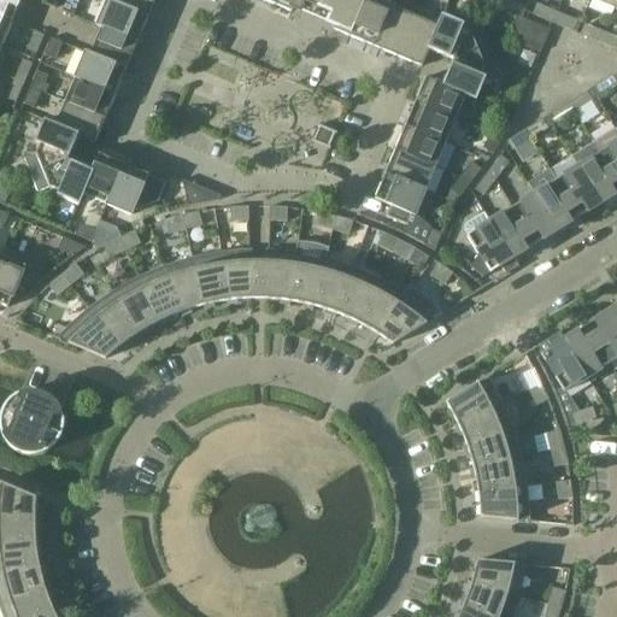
[(0,0),(0,16),(12,22),(21,0),(0,0)]
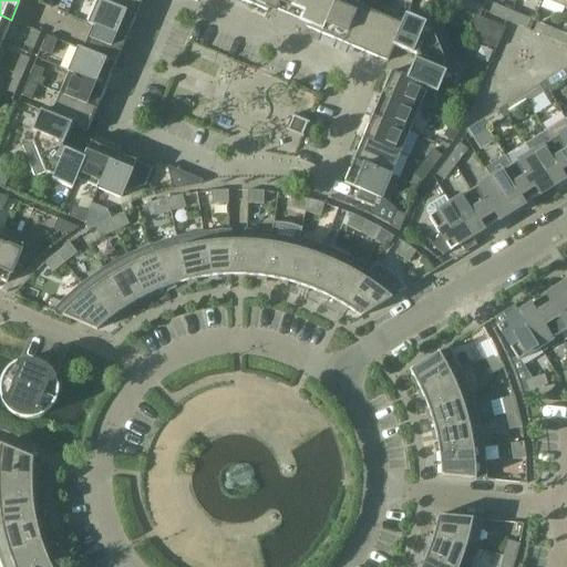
[(61,0),(58,10),(68,14),(73,0),(61,0)]
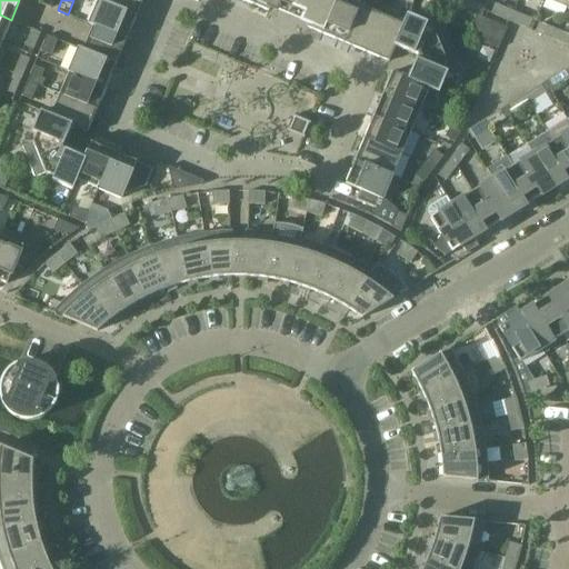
[(99,0),(99,1),(137,17),(142,0),(99,0)]
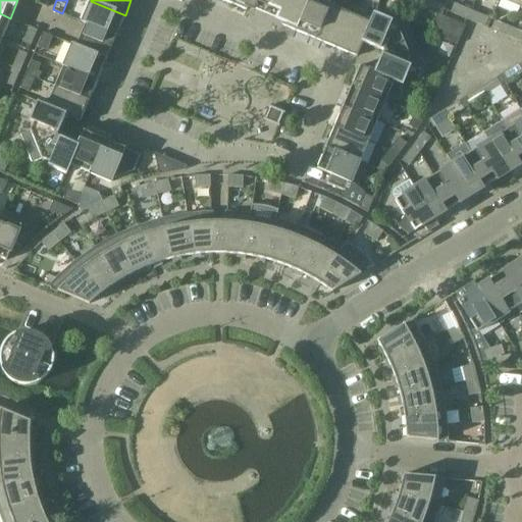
[(248,7),(265,15),(271,0),(235,0),(233,5),(247,10),(248,7)]
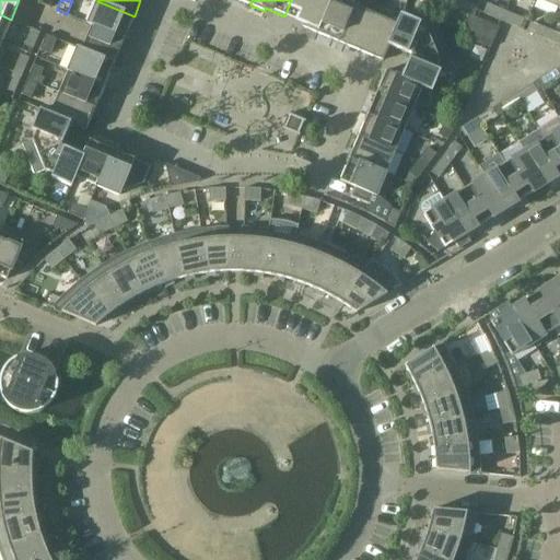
[(291,0),(284,16),(304,24),(302,27),(316,33),(330,0),(291,0)]
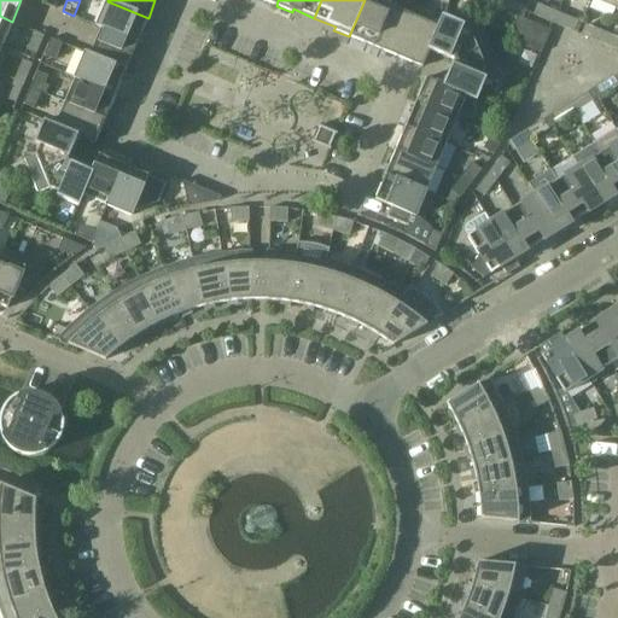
[(365,0),(349,36),(373,47),(390,6),(374,0),(365,0)]
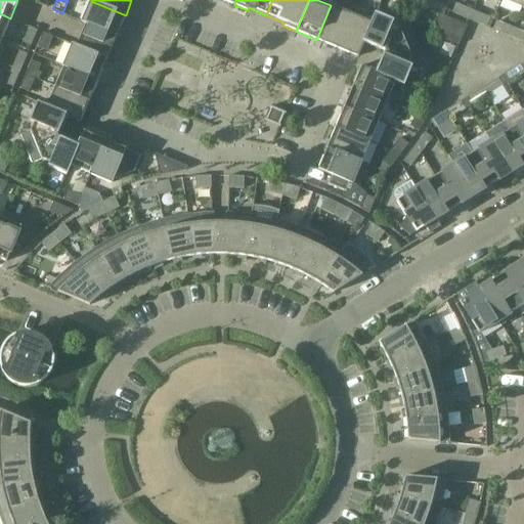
[(431,0),(429,0),(426,8),(441,14),(445,5),(431,0)]
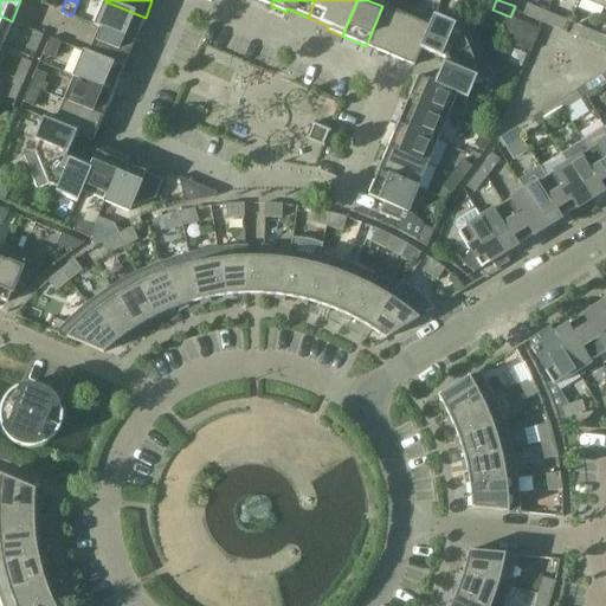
[(100,27),(94,40),(129,56),(146,18),(105,1),(96,26),(100,27)]
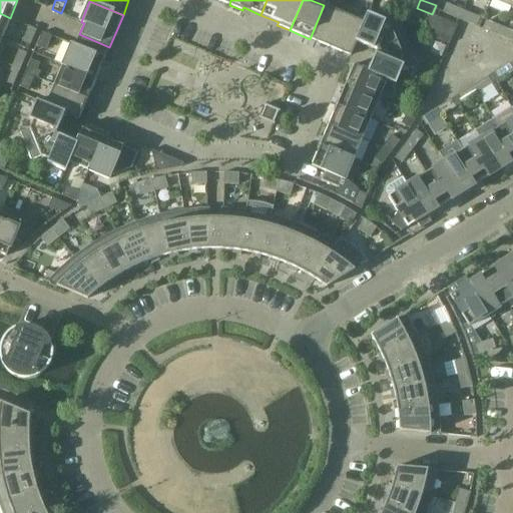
[(460,19),(463,10),(449,4),(445,13),(460,19)]
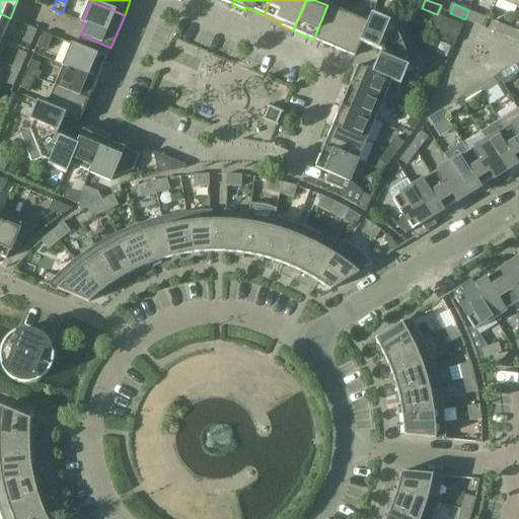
[(348,14),(327,5),(313,40),(334,48),(348,14)]
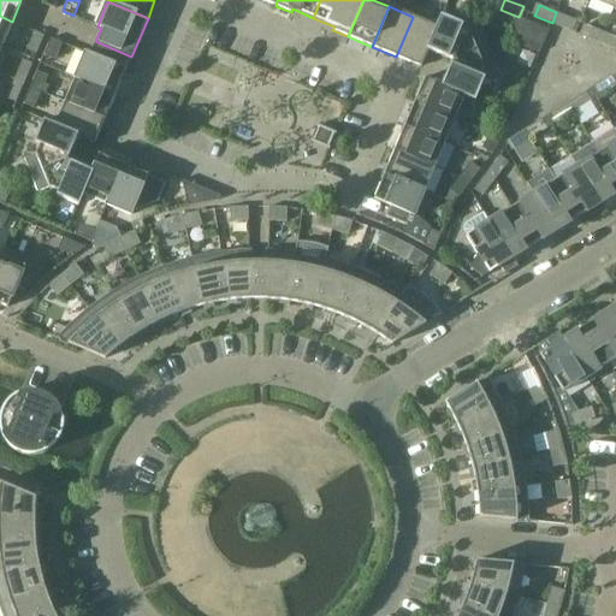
[(556,12),(552,23),(569,31),(574,21),(556,12)]
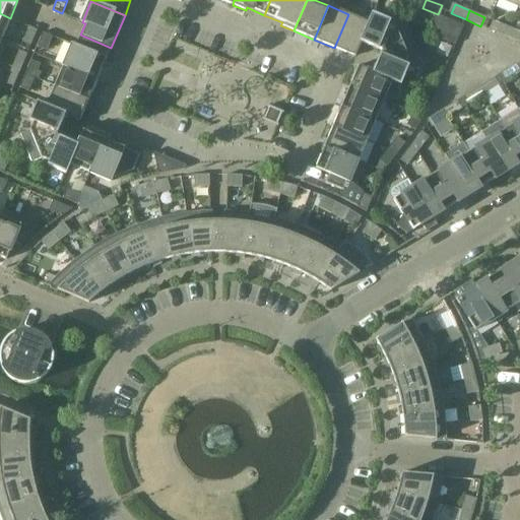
[(0,38),(2,39),(10,18),(0,13),(0,38)]
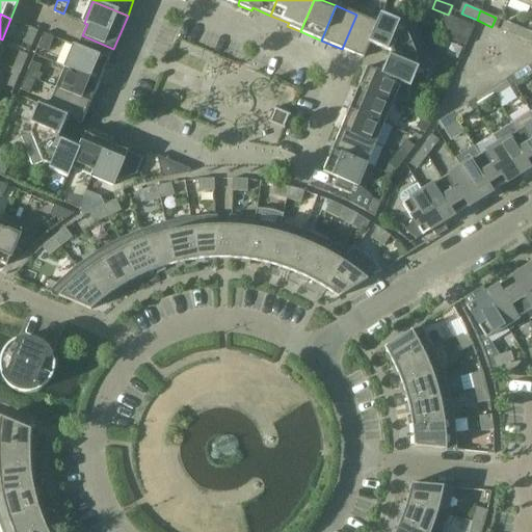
[(380,14),(376,23),(377,23),(369,43),(370,44),(391,52),(422,40),(416,22),(401,16),(399,21),(380,14)]
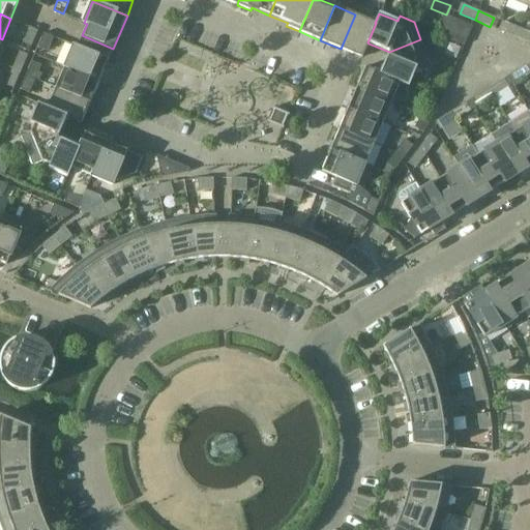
[(362,58),(369,43),(367,42),(376,23),(375,23),(355,15),(341,49),(362,58)]
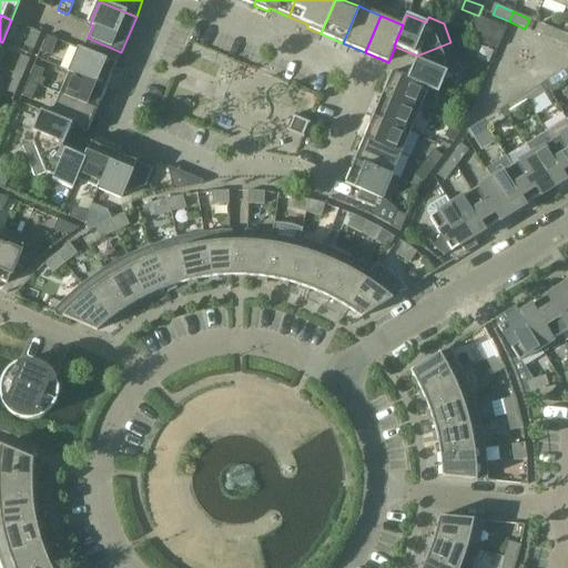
[(474,32),(496,23),(476,16),(472,26),(474,32)]
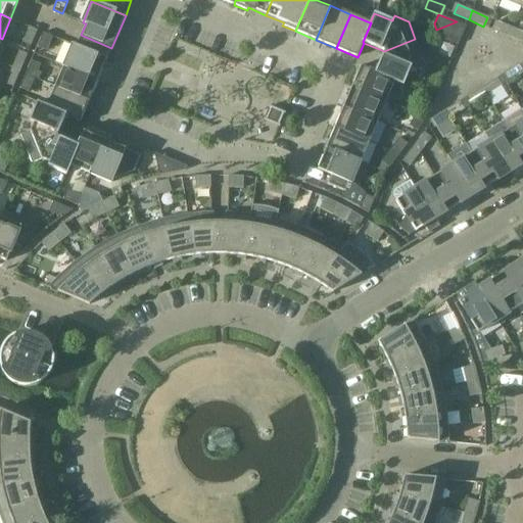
[(457,21),(436,30),(439,37),(458,45),(466,26),(457,21)]
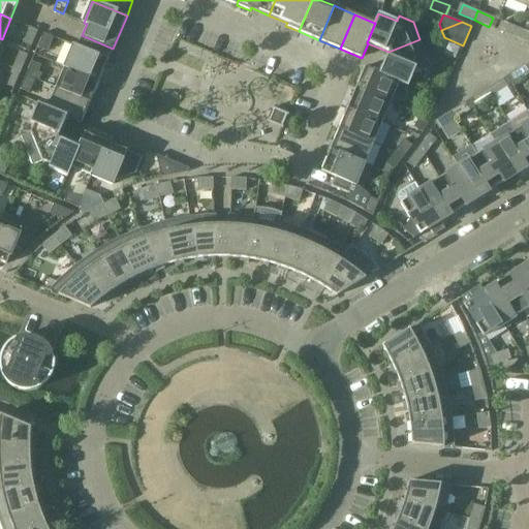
[(515,37),(519,28),(503,22),(500,31),(515,37)]
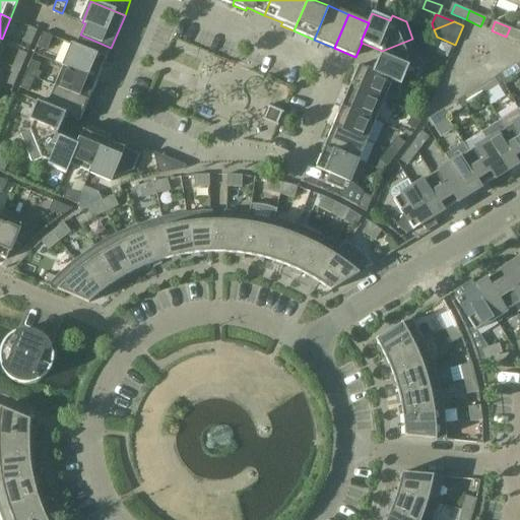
[(30,45),(38,29),(29,26),(22,42),(30,45)]
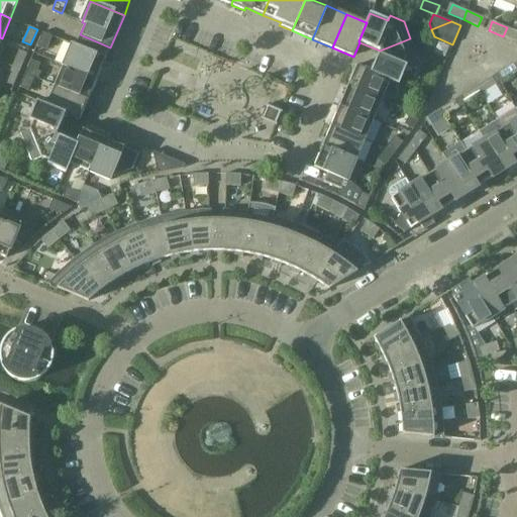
[(516,31),(507,27),(503,36),(516,41),(516,31)]
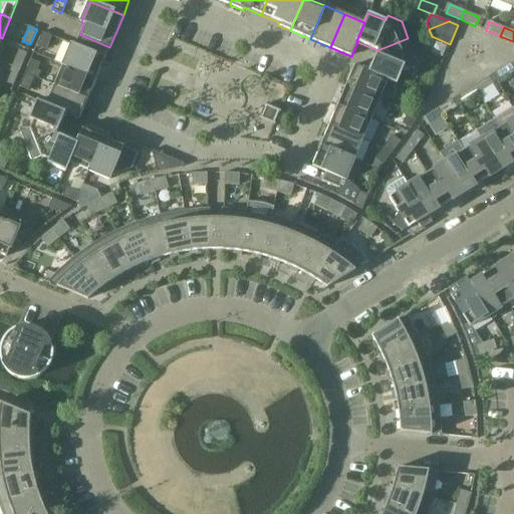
[(36,45),(46,49),(51,36),(42,32),(36,45)]
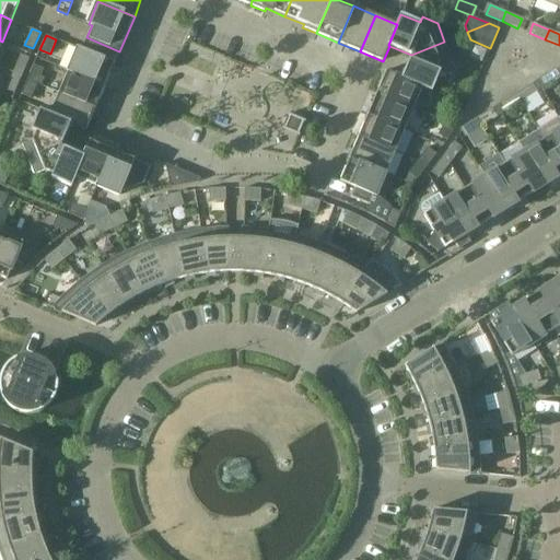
[(78,48),(68,71),(105,86),(119,51),(86,37),(82,49),(78,48)]
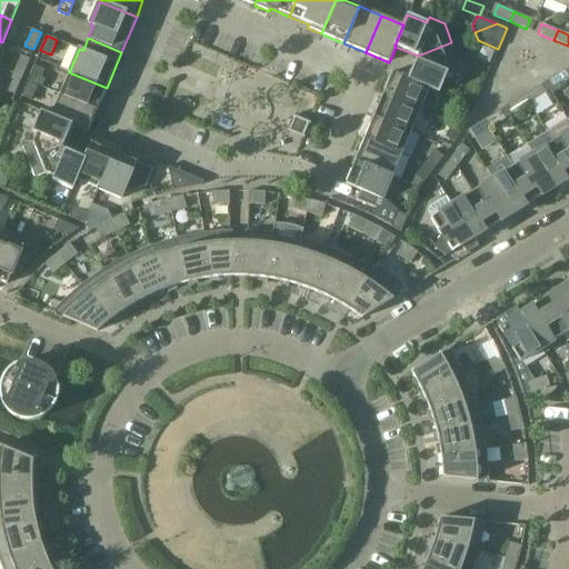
[(451,42),(418,56),(408,79),(429,88),(429,89),(439,93),(447,73),(452,77),(459,61),(451,42)]
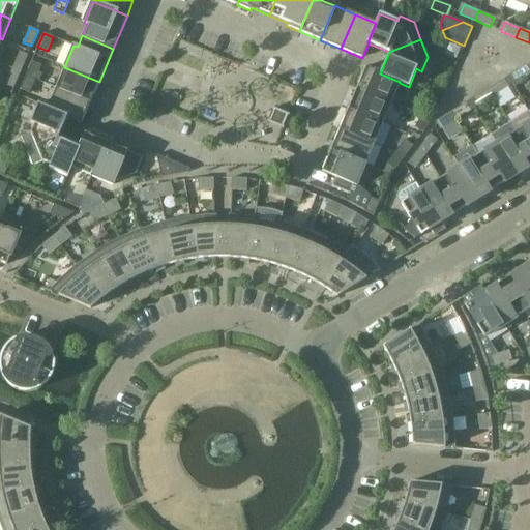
[(12,68),(21,71),(27,56),(19,53),(12,68)]
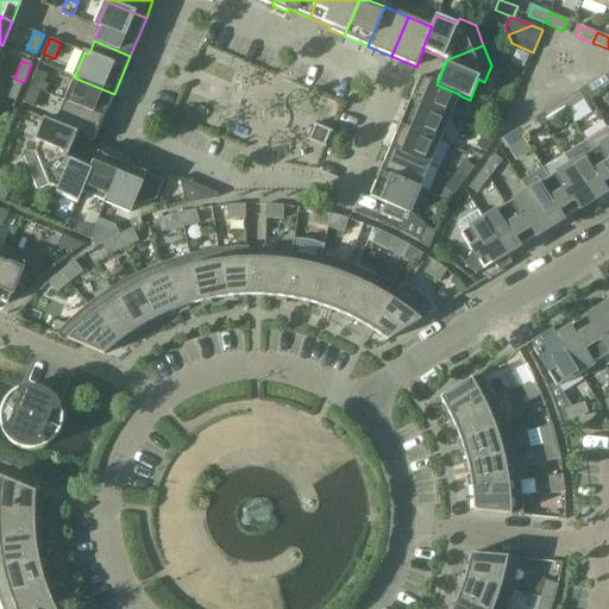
[(30,86),(41,90),(48,75),(37,70),(30,86)]
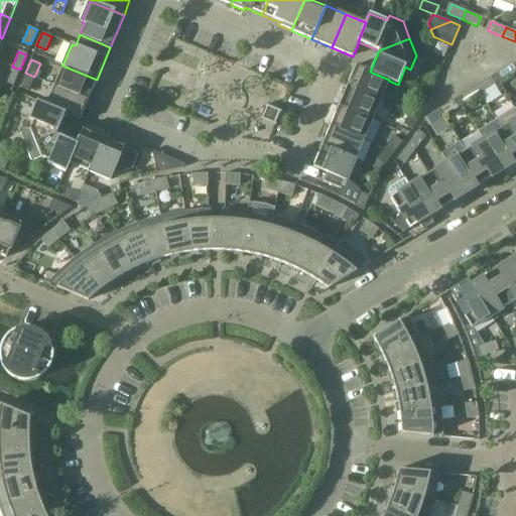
[(515,72),(515,69),(513,63),(499,72),(504,80),(515,72)]
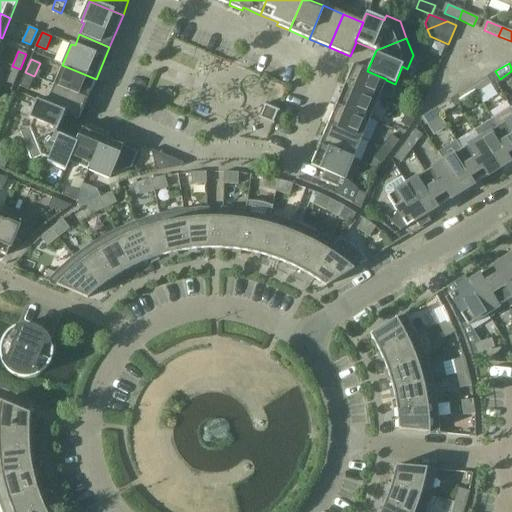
[(87,99),(96,79),(62,65),(54,85),(87,99)]
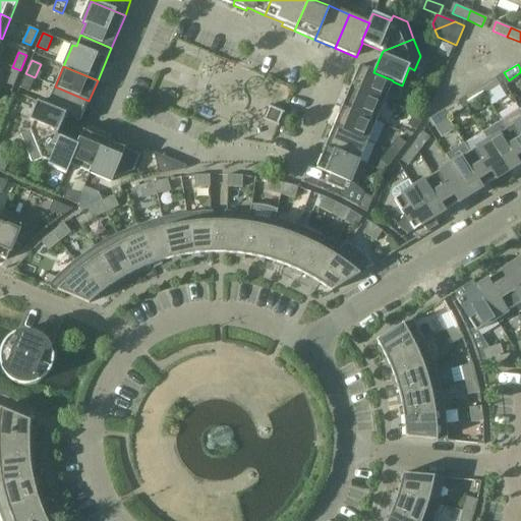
[(359,66),(351,87),(385,101),(393,81),(393,80),(373,72),(359,66)]
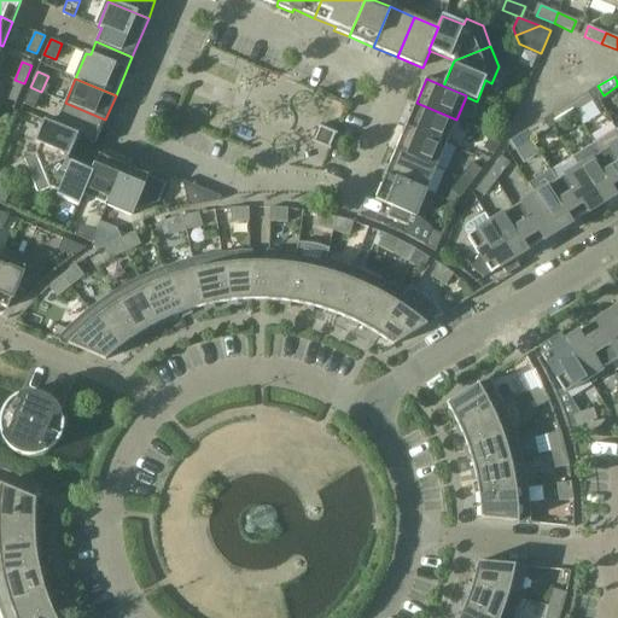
[(24,83),(15,80),(7,98),(16,101),(24,83)]
